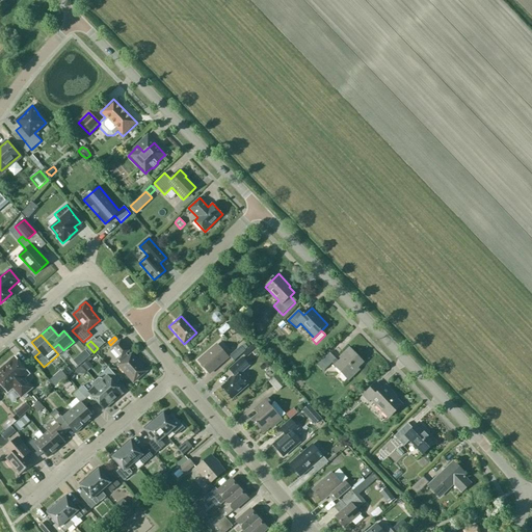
[(121,356),(117,360),(121,364),(118,366),(133,382),(147,371),(131,354),(129,356),(126,353),(129,350),(120,341),(112,347),(121,356)]
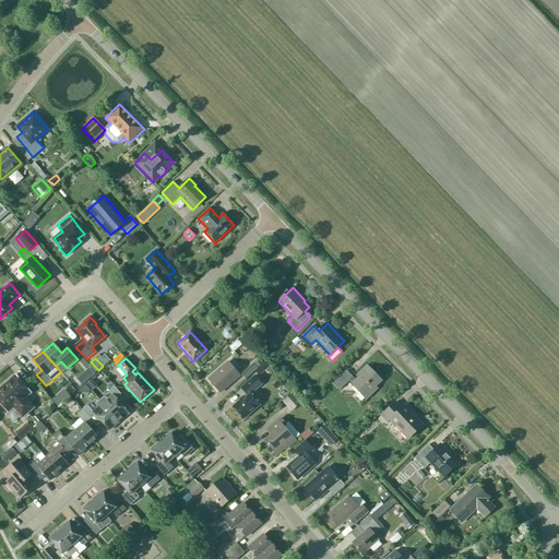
[(239,376),(227,363),(209,379),(219,393),(239,376)]
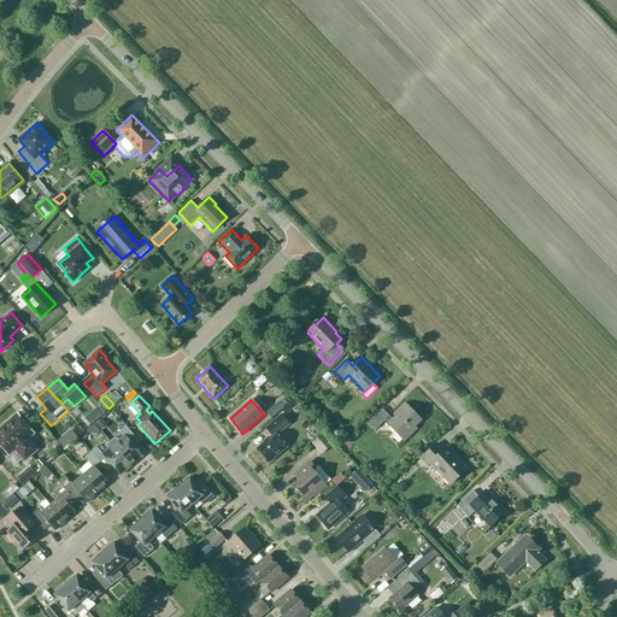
[(286,407),(286,409),(282,411),(286,416),(298,405),(294,400),(286,407)]
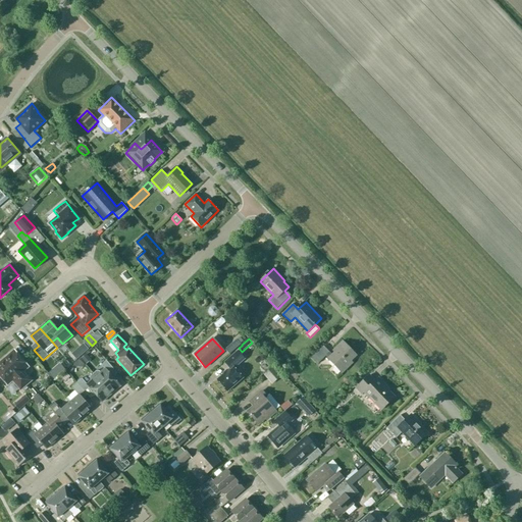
[(225,350),(229,355),(241,345),(237,340),(225,350)]
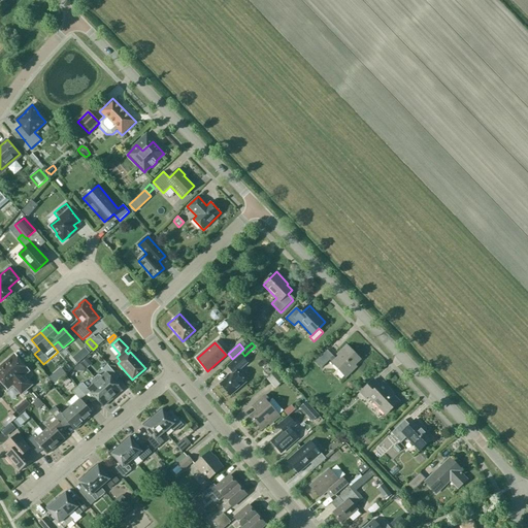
[(347,345),(334,358),(327,350),(316,361),(322,367),(329,360),(345,376),(355,368),(353,366),(360,359),(347,345)]
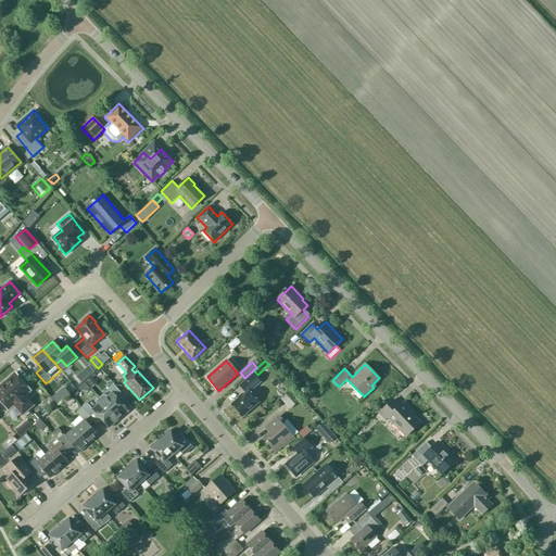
[(83,373),(87,378),(95,371),(89,367),(83,373)]
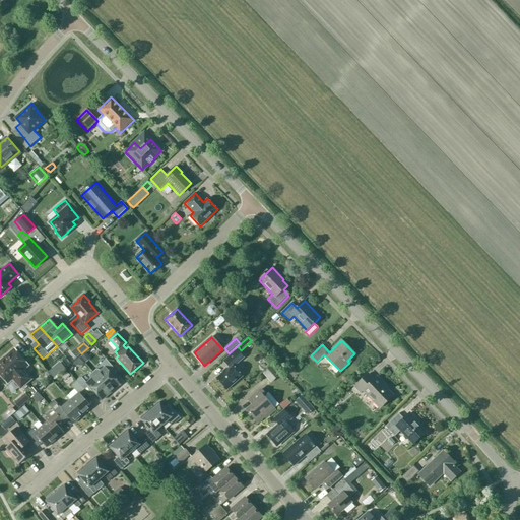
[(28,366),(14,348),(4,358),(26,384),(31,379),(23,370),(28,366)]
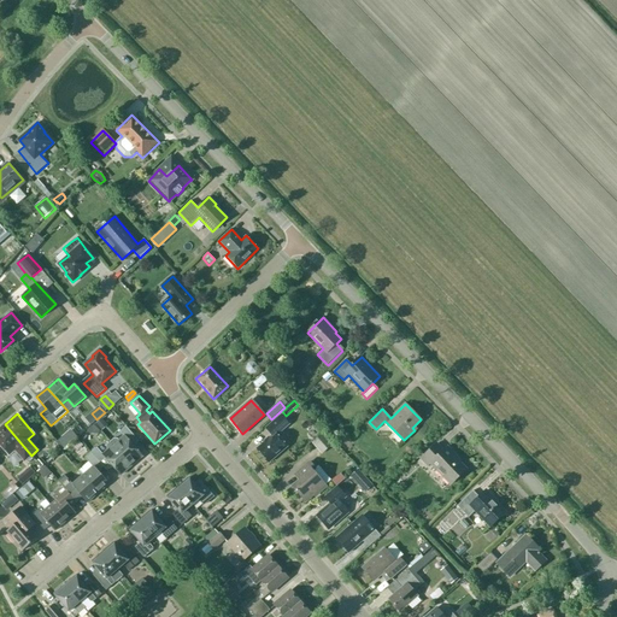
[(265,428),(271,435),(257,448),(269,463),(287,447),(277,435),(289,424),(281,415),(265,428)]
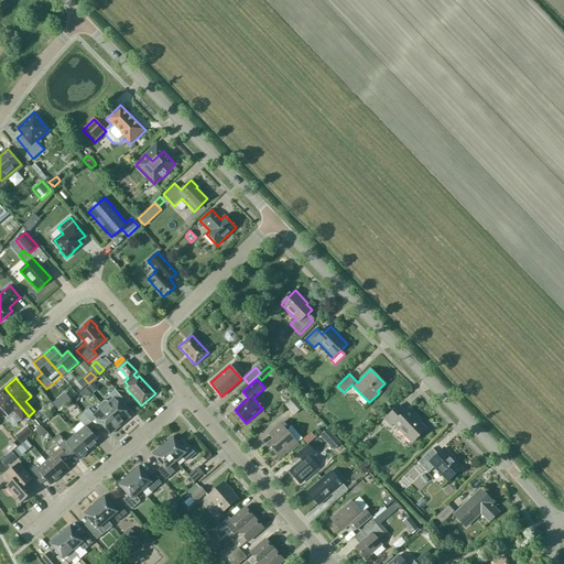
[(4,388),(0,391),(0,407),(8,416),(13,412),(22,422),(29,416),(4,388)]
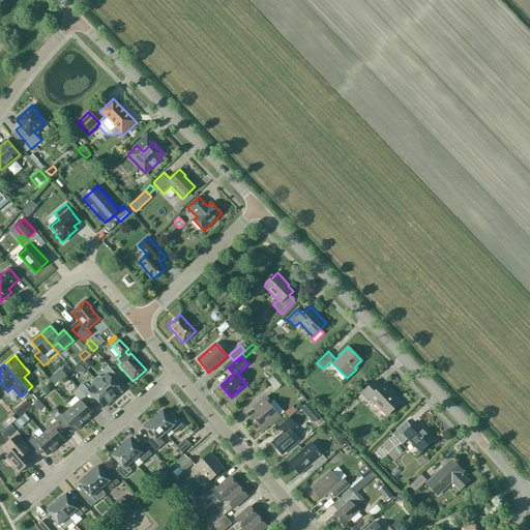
[(94,379),(113,400),(122,392),(109,377),(113,373),(108,366),(102,371),(107,375),(102,379),(100,377),(97,377),(94,379)]
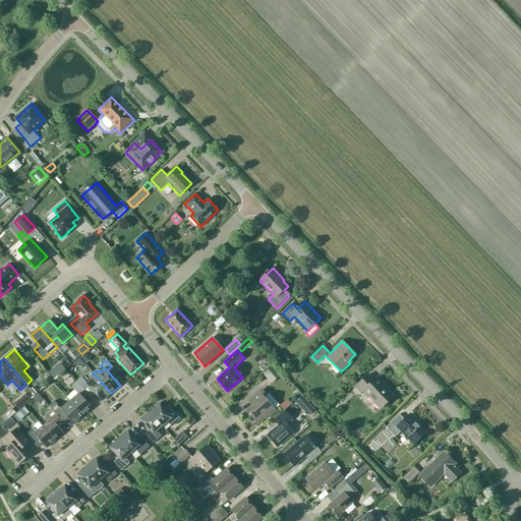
[(281,374),(277,370),(273,365),(265,372),(274,382),(281,374)]
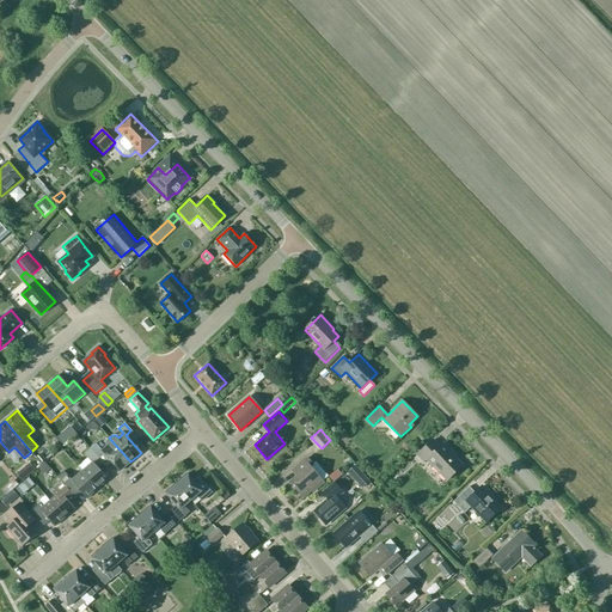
[(104,453),(120,471),(130,461),(109,438),(105,441),(105,445),(106,445),(101,450),(96,444),(90,448),(98,458),(104,453)]
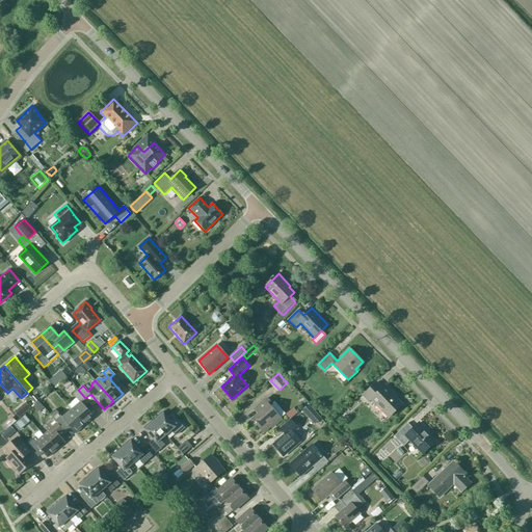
[(391,393),(392,392),(386,386),(382,389),(376,382),(363,395),(369,401),(371,399),(389,417),(402,404),(391,393)]
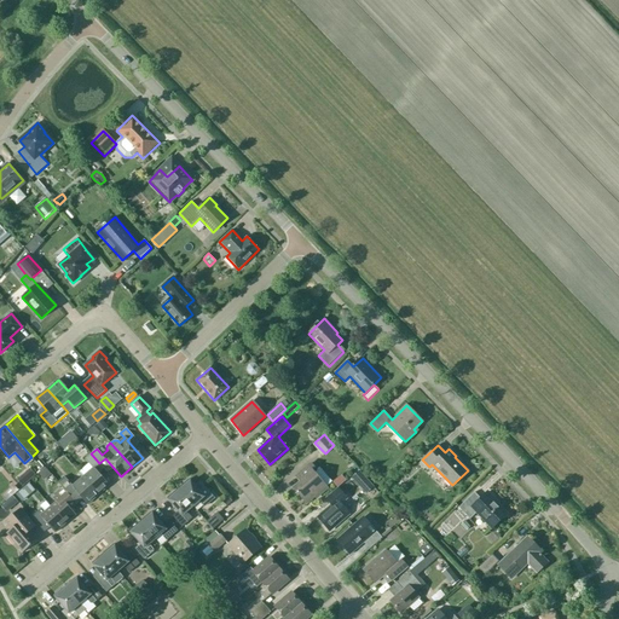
[(91,467),(81,475),(98,495),(109,486),(98,473),(103,468),(91,453),(85,460),(91,467)]
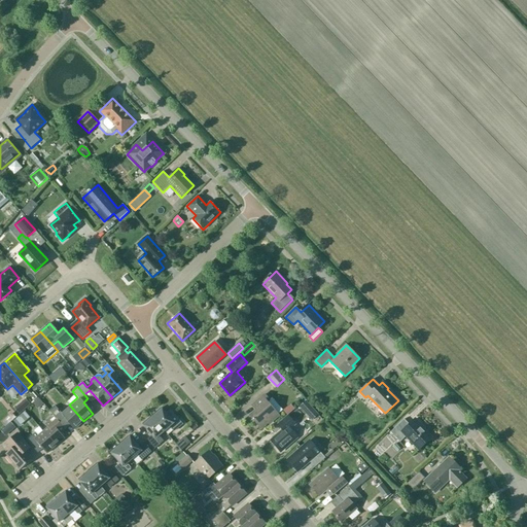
[(260,428),(272,419),(273,420),(278,415),(267,402),(269,400),(265,395),(251,406),(256,411),(249,416),(260,428)]
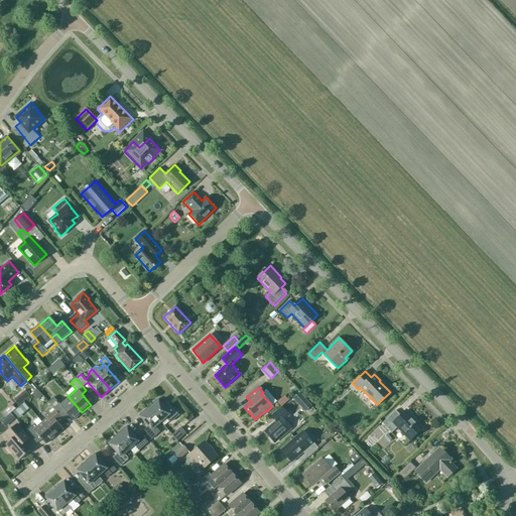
[(293,398),(305,411),(311,406),(299,392),(293,398)]
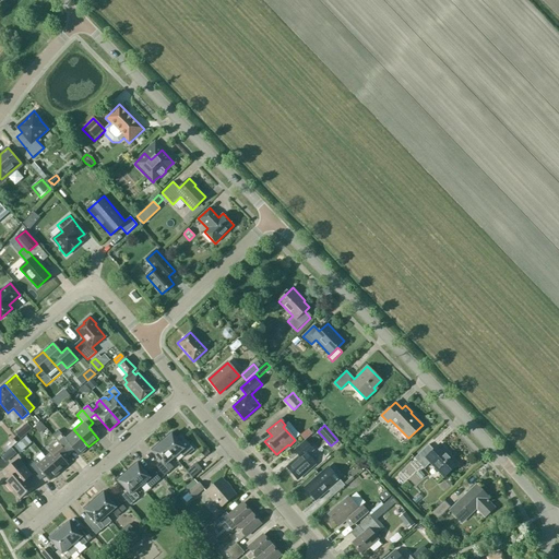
[(73,429),(64,437),(57,429),(50,433),(63,449),(69,444),(79,455),(88,447),(73,429)]
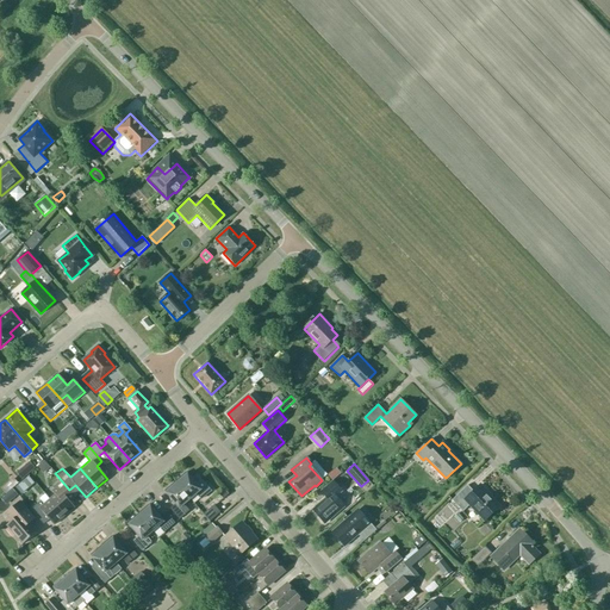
[(191,499),(197,493),(204,498),(212,491),(211,491),(201,479),(198,481),(195,478),(193,480),(186,472),(175,481),(191,499)]
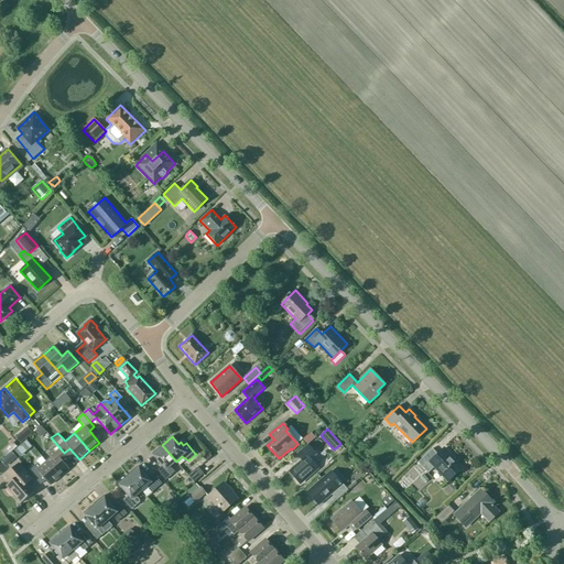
[(49,454),(51,457),(46,462),(60,477),(69,468),(65,464),(69,459),(57,445),(49,454)]
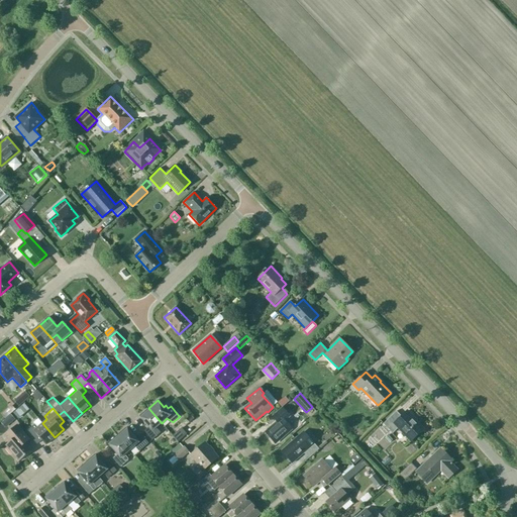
[(157,427),(162,423),(148,408),(139,416),(148,427),(144,431),(151,440),(161,432),(157,427)]
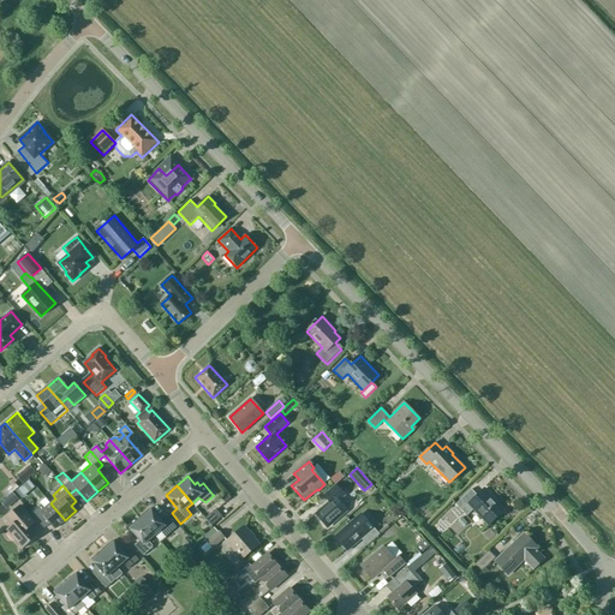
[(336,499),(344,494),(336,485),(324,495),(330,502),(316,514),(327,526),(346,509),(336,499)]
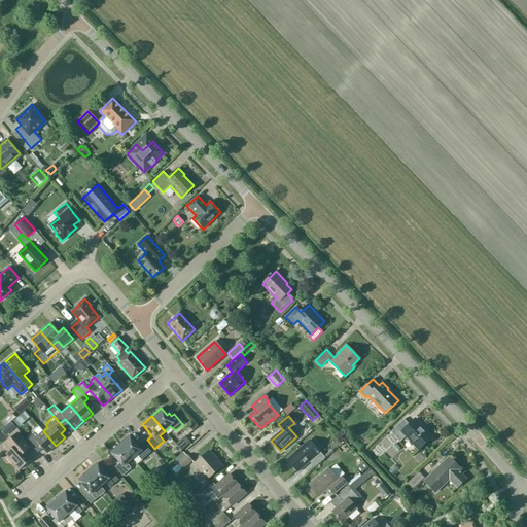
[(11,422),(15,426),(21,422),(16,417),(11,422)]
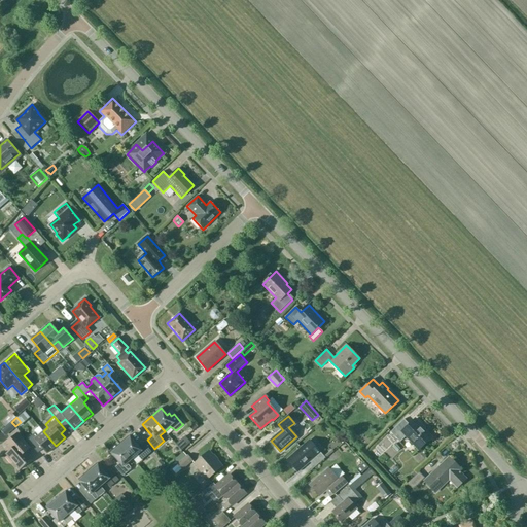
[(420,426),(420,425),(415,420),(409,425),(403,419),(390,432),(399,442),(406,436),(418,450),(430,437),(420,426)]
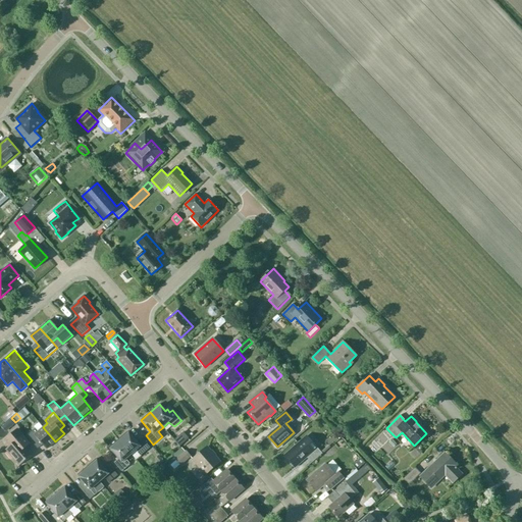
[(5,423),(10,428),(15,424),(10,418),(5,423)]
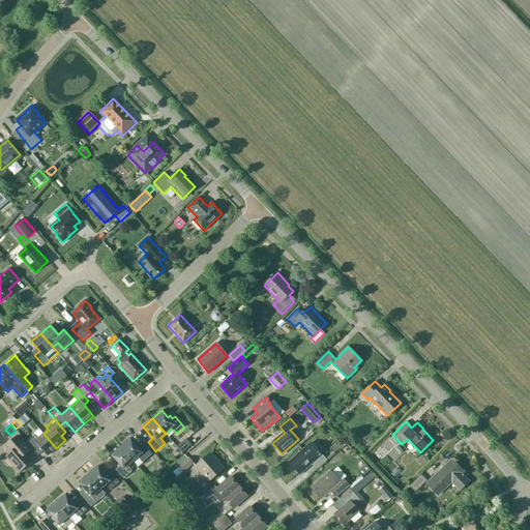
[(43,434),(38,438),(35,435),(27,443),(38,455),(42,451),(47,457),(56,448),(43,434)]
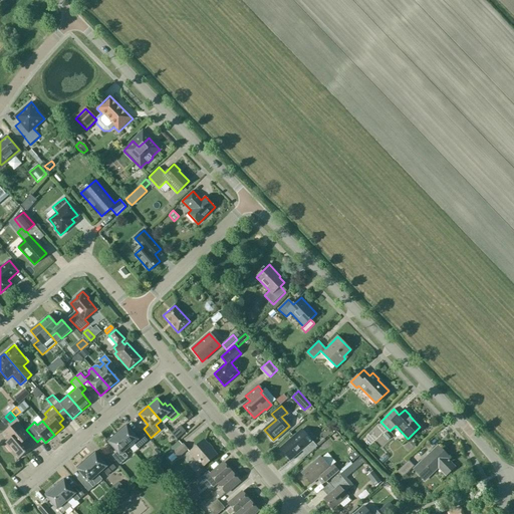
[(6,433),(8,438),(10,440),(6,443),(19,458),(16,460),(16,461),(26,453),(25,452),(30,448),(19,436),(24,432),(17,423),(6,433)]
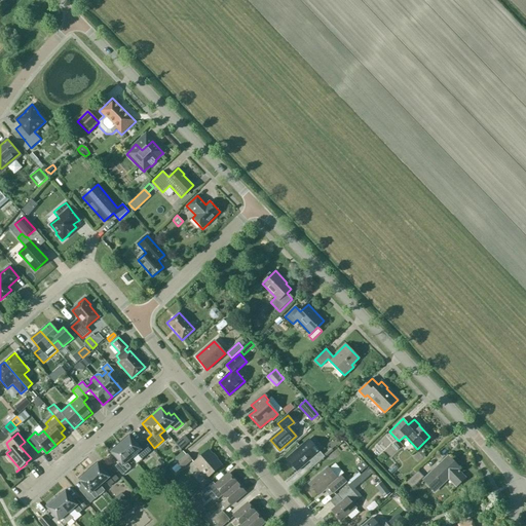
[(119,443),(132,457),(132,458),(137,453),(142,459),(150,451),(143,442),(138,446),(128,435),(119,443)]
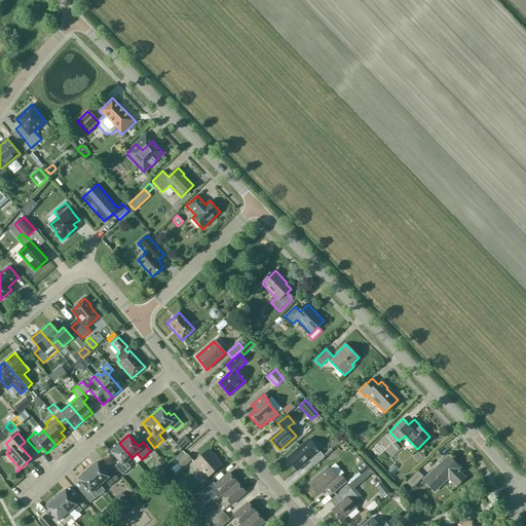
[(175,444),(181,450),(190,442),(185,436),(175,444)]
